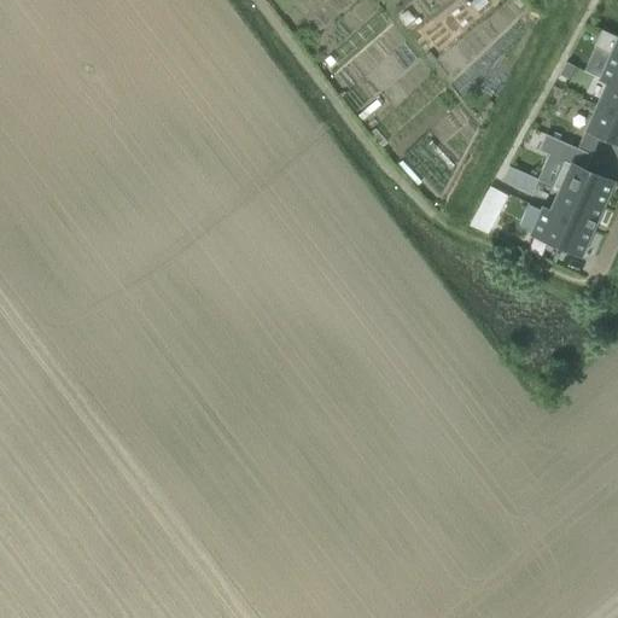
[(606,82),(606,81),(617,86),(617,38),(610,34),(600,29),(593,46),(610,54),(607,60),(599,79),(600,80),(606,82)]
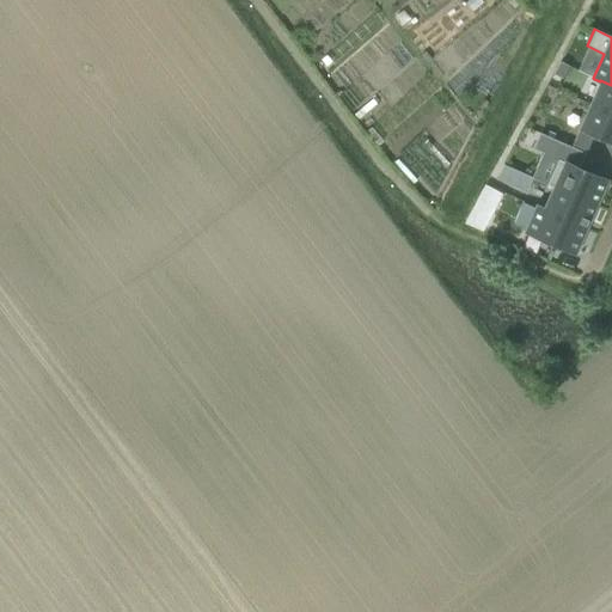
[(552,74),(561,79),(568,66),(560,61),(552,74)]
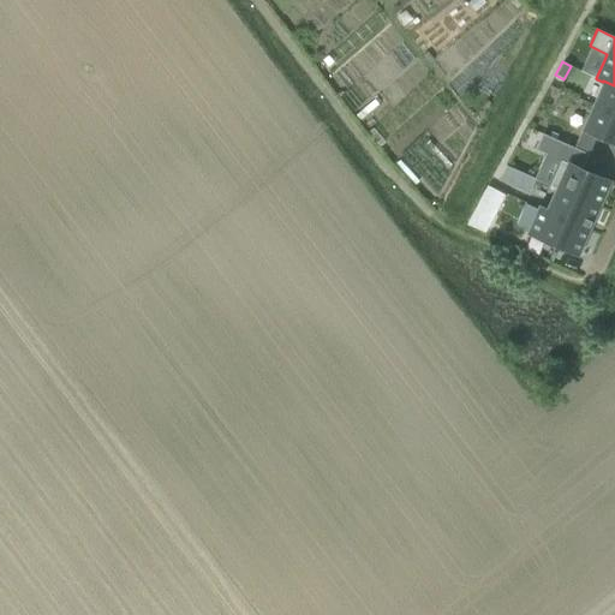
[(592,105),(614,114),(614,85),(603,81),(603,82),(598,90),(592,105)]
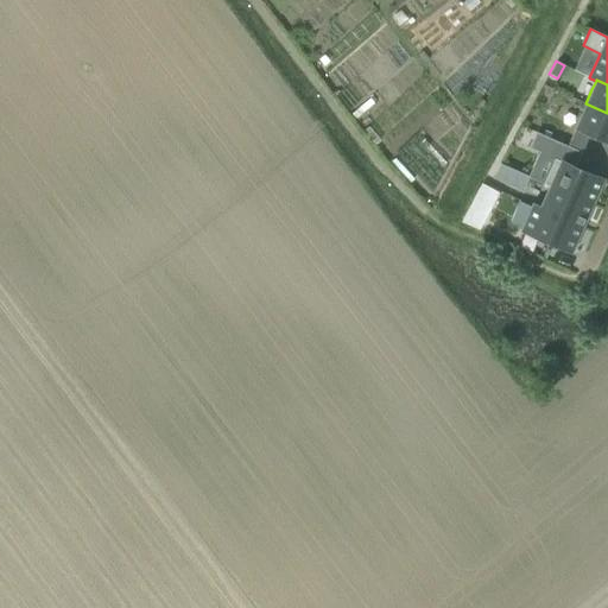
[(581,151),(589,134),(607,141),(607,113),(586,103),(575,127),(567,145),(581,151)]
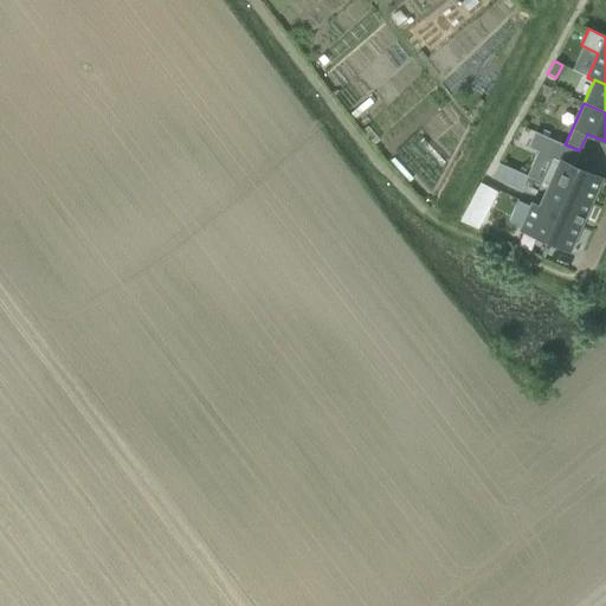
[(526,114),(520,124),(528,129),(534,118),(526,114)]
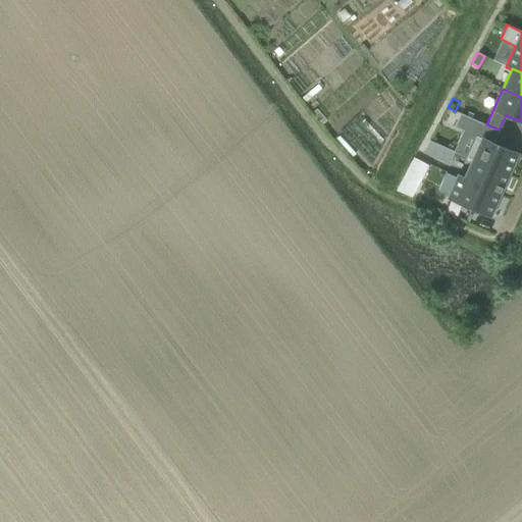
[(460,113),(454,126),(471,134),(477,121),(460,113)]
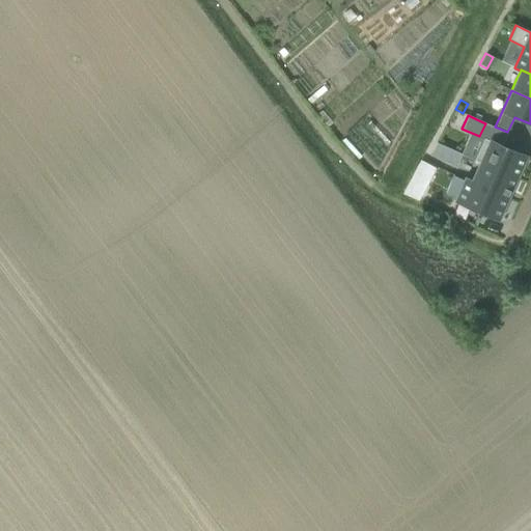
[(442,133),(437,142),(444,146),(449,137),(442,133)]
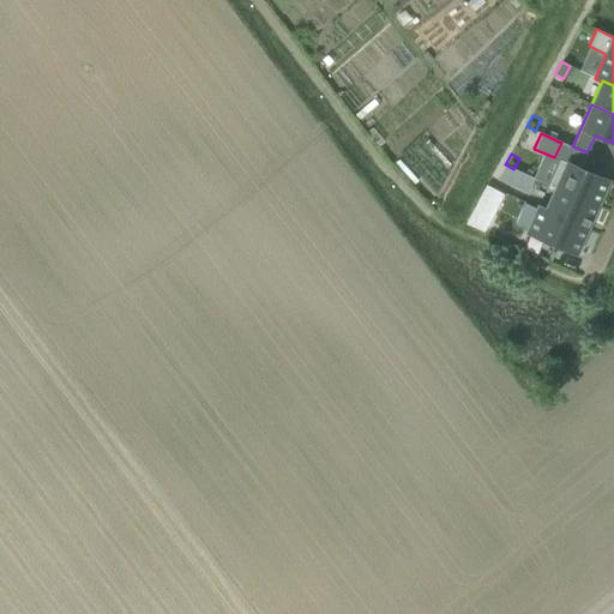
[(554,169),(547,186),(551,187),(554,188),(554,187),(597,206),(607,182),(593,175),(559,161),(554,169)]
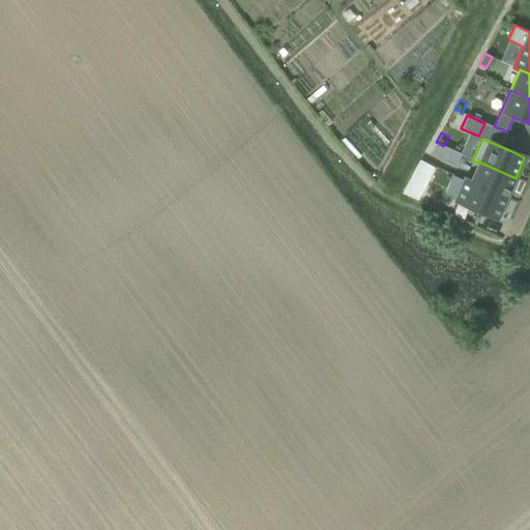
[(436,143),(431,154),(442,159),(447,148),(436,143)]
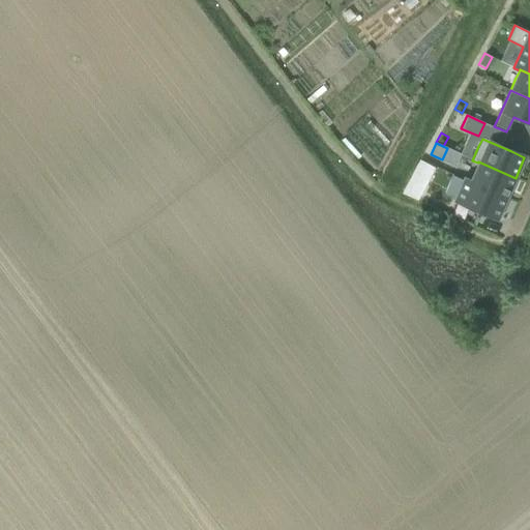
[(478,162),(478,163),(470,181),(470,182),(506,199),(512,184),(516,178),(478,162)]
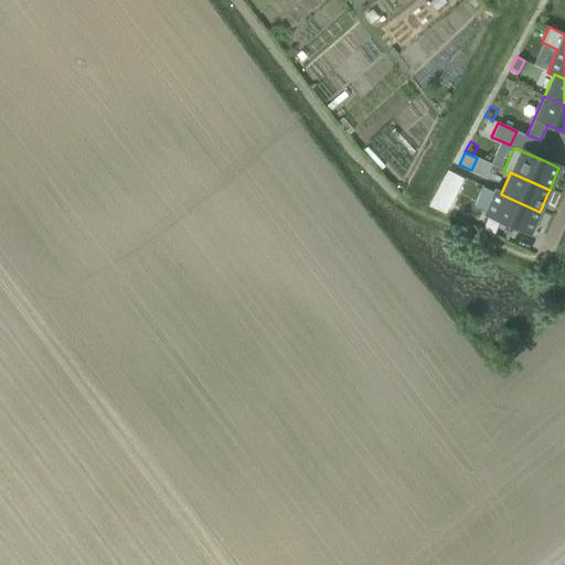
[(445,176),(439,185),(447,190),(452,180),(445,176)]
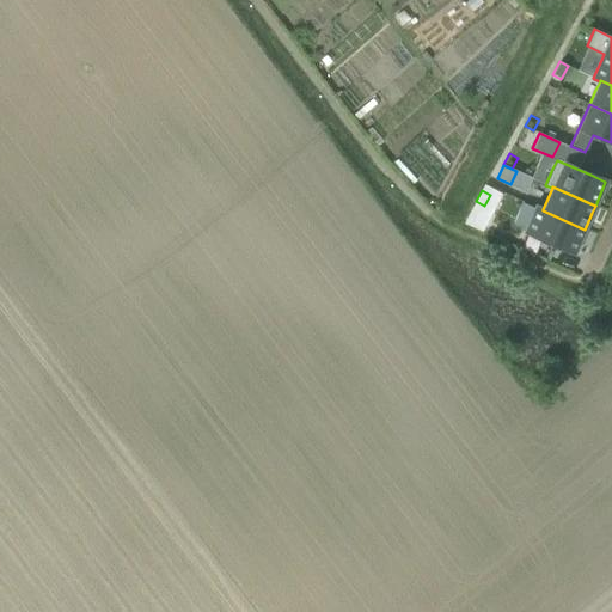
[(473,203),(466,218),(472,221),(479,226),(488,210),(481,207),(473,203)]
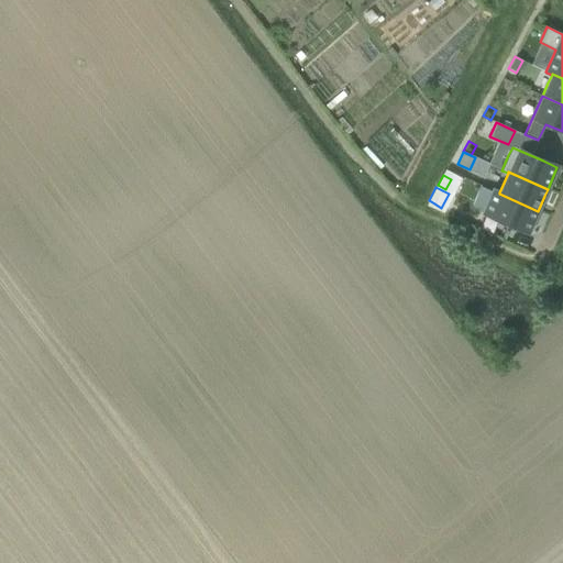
[(499,194),(499,192),(493,190),(483,213),(495,219),(528,233),(528,231),(538,211),(499,194)]
